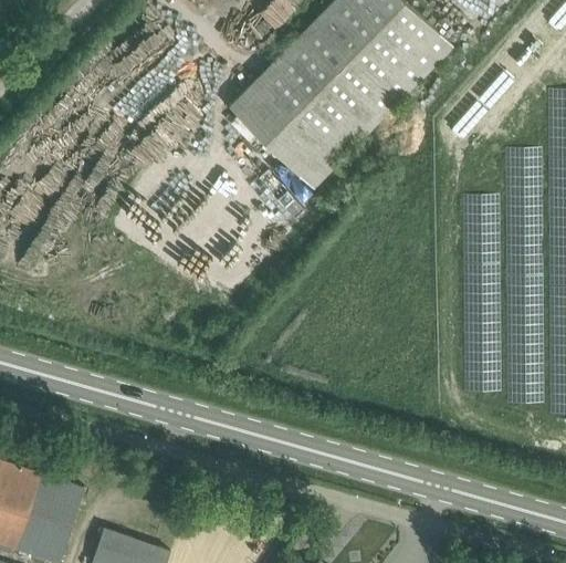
[(313,190),(454,48),(405,0),(333,0),(228,106),(313,190)]
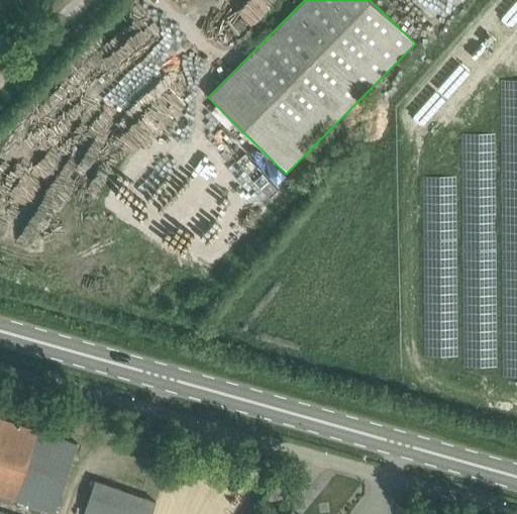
[(516,0),(501,19),(506,23),(516,10),(516,0)]
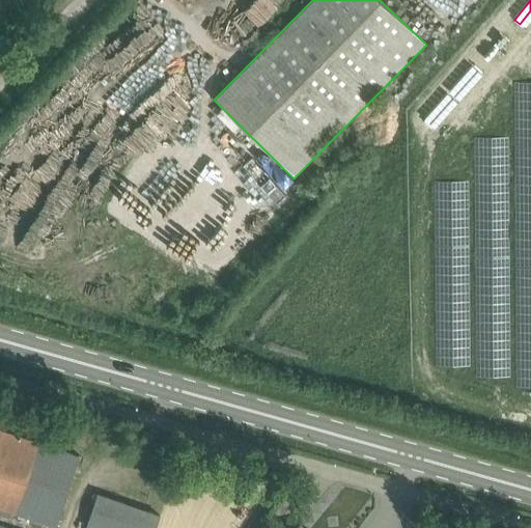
[(530,12),(521,25),(526,30),(530,23),(530,12)]
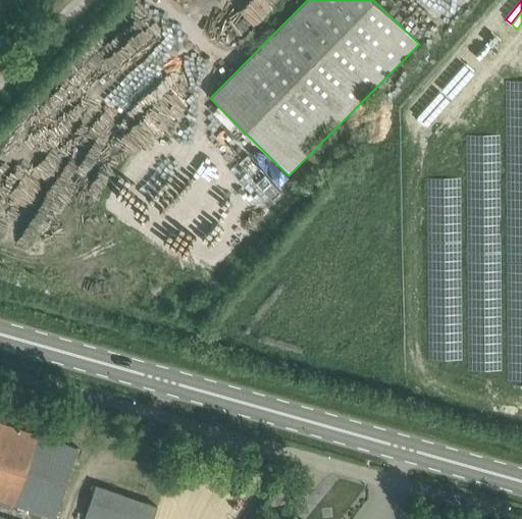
[(483,48),(474,58),(479,62),(487,52),(483,48)]
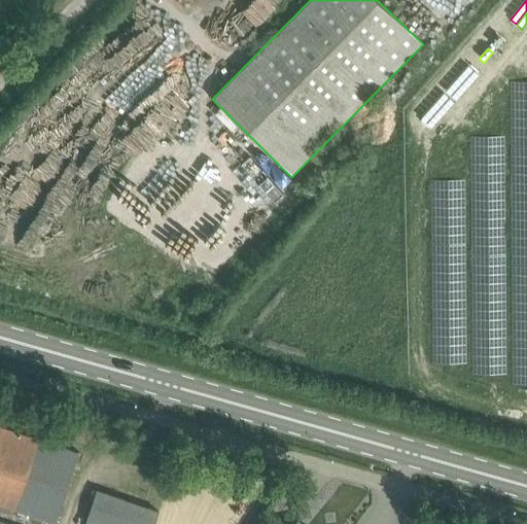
[(467,66),(445,92),(450,97),(472,71),(467,66)]
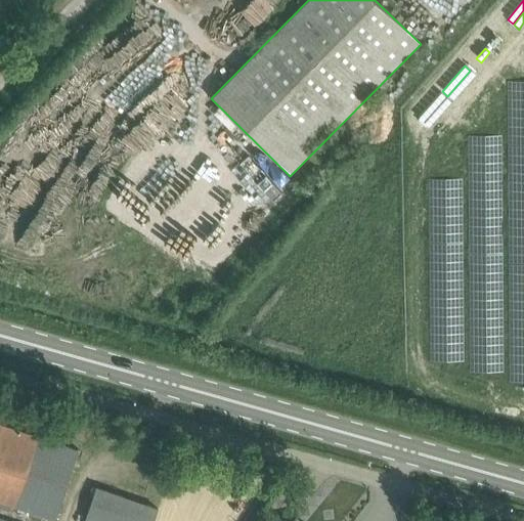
[(471,72),(448,97),(453,101),(476,76),(471,72)]
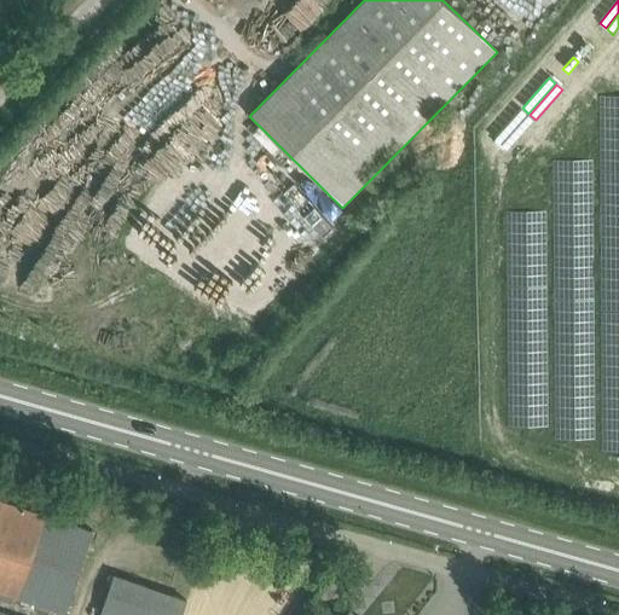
[(520,110),(493,140),(499,146),(526,116),(520,110)]
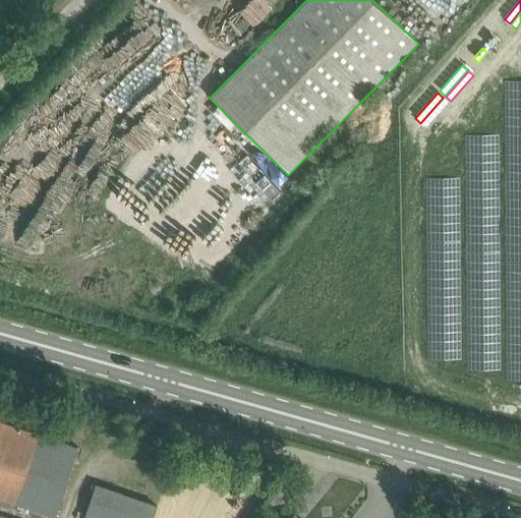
[(444,99),(421,124),(426,128),(449,103),(444,99)]
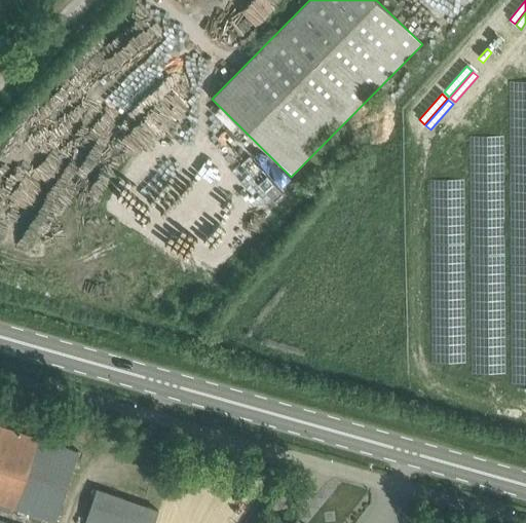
[(265,202),(256,212),(263,218),(272,209),(265,202)]
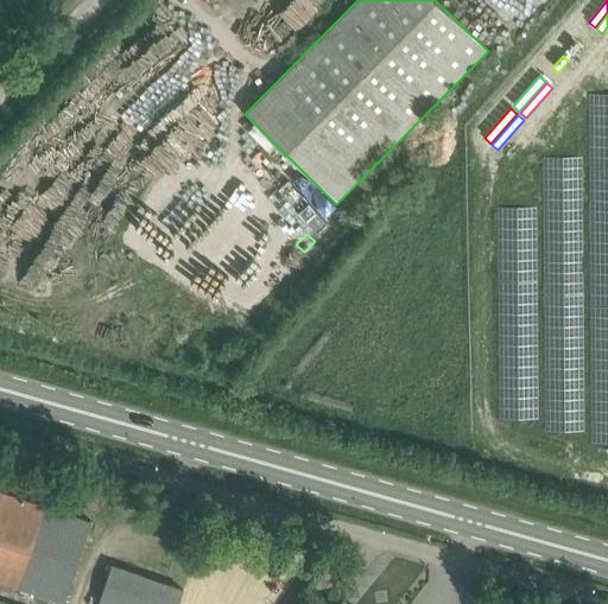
[(0,584),(56,603),(64,603),(83,547),(90,525),(0,494),(0,584)]
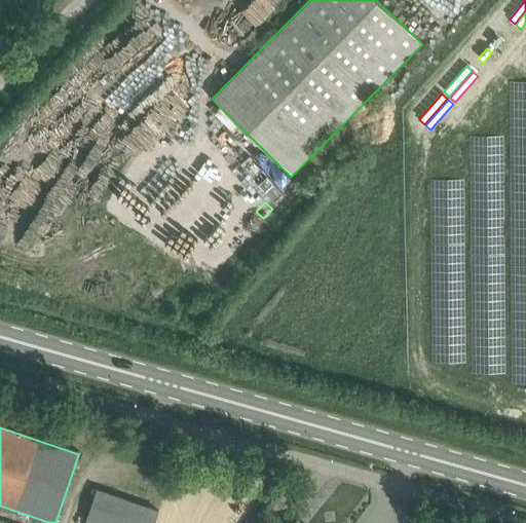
[(154,522),(158,514),(96,492),(84,522),(154,522)]
